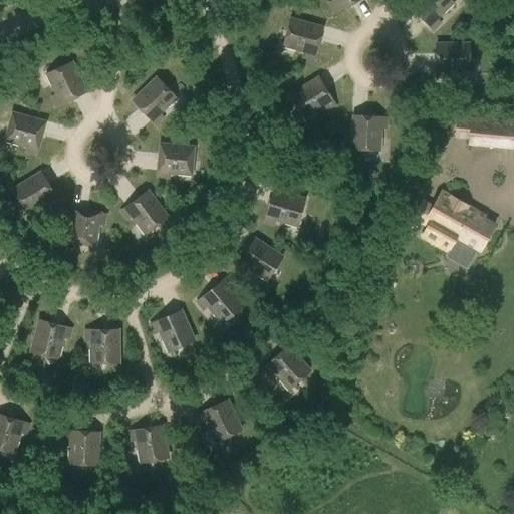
[(332,11),(355,0),(332,0),(328,2),(332,11)]
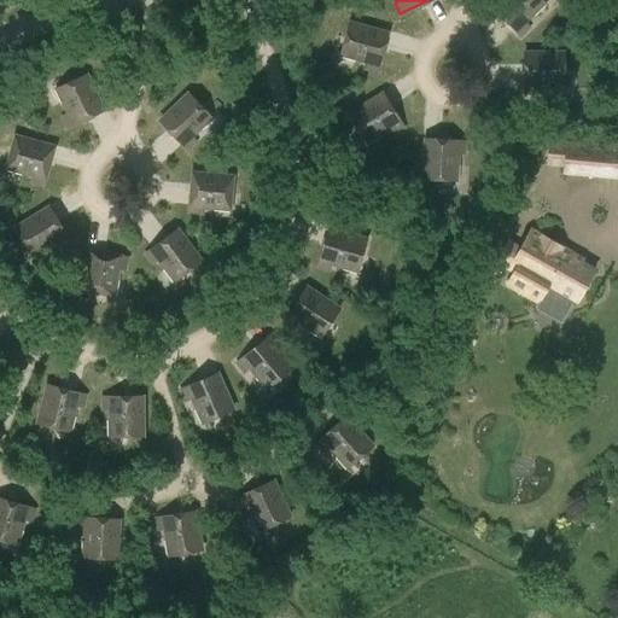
[(523,22),(542,3),(540,0),(496,0),(491,6),(518,34),(526,27),(523,22)]
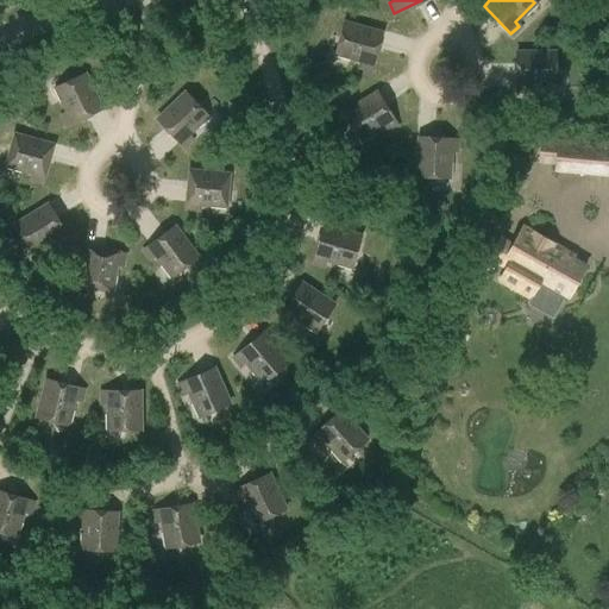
[(370,70),(380,32),(343,23),(334,54),(359,61),(358,67),(370,70)]
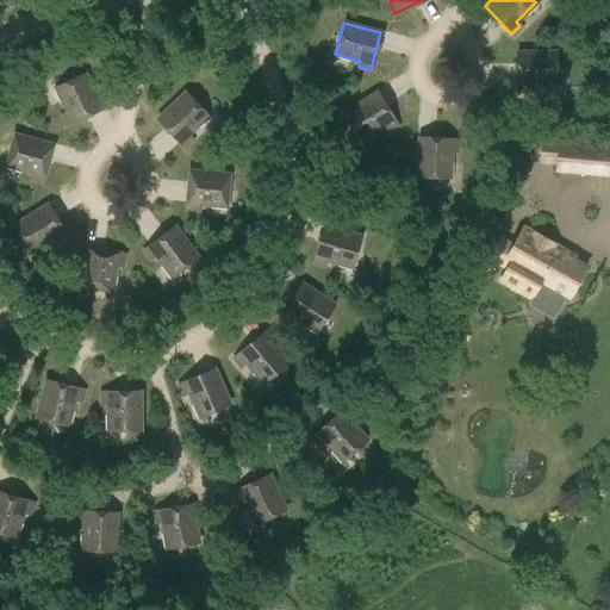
[(528,85),(555,83),(554,51),(516,53),(516,91),(528,91),(528,85)]
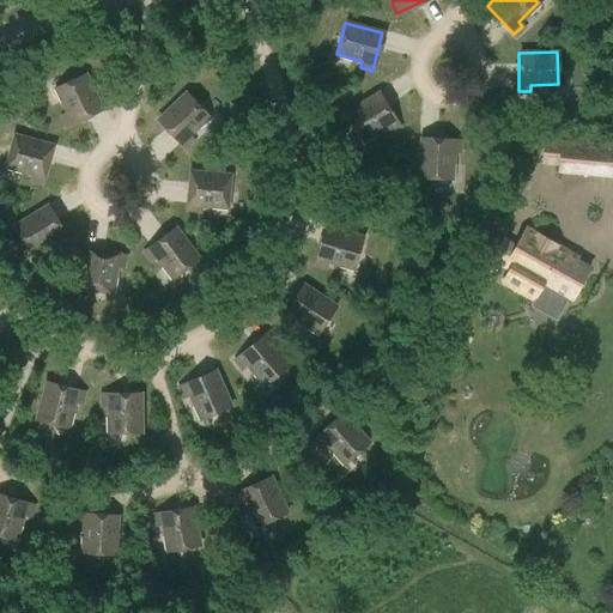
[(66,126),(101,109),(84,74),(55,87),(66,113),(61,115),(66,126)]
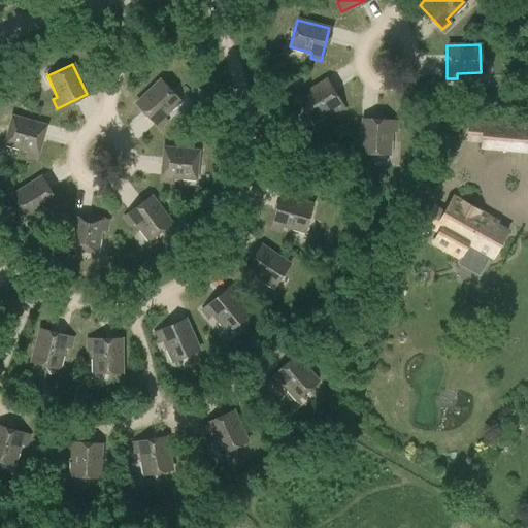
[(162,117),(178,100),(160,79),(135,103),(158,127),(166,121),(162,117)]
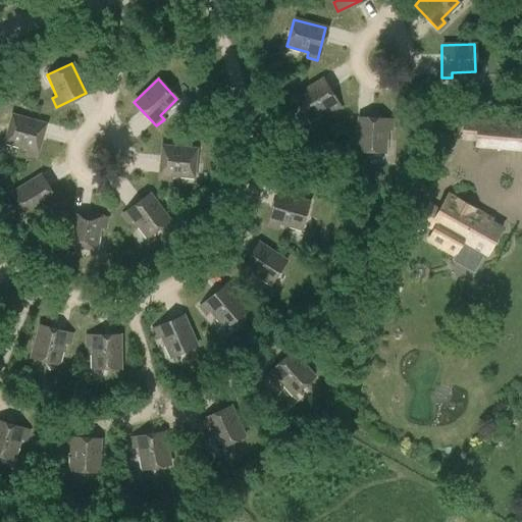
[(330,112),(340,107),(321,79),(294,97),(308,120),(327,107),(330,112)]
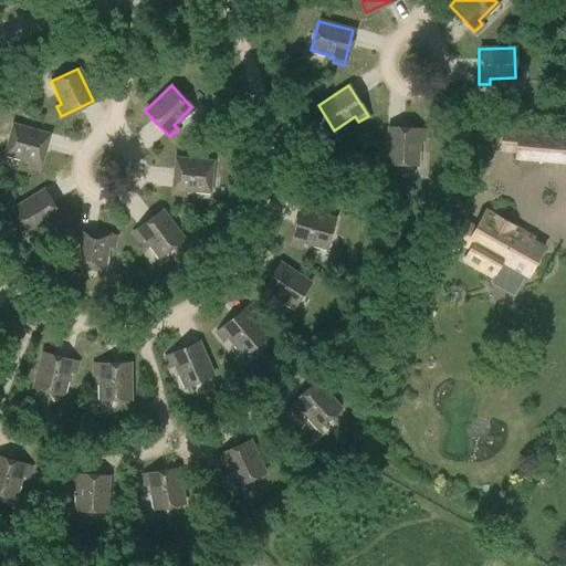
[(38,169),(48,135),(13,125),(4,154),(29,160),(28,166),(38,169)]
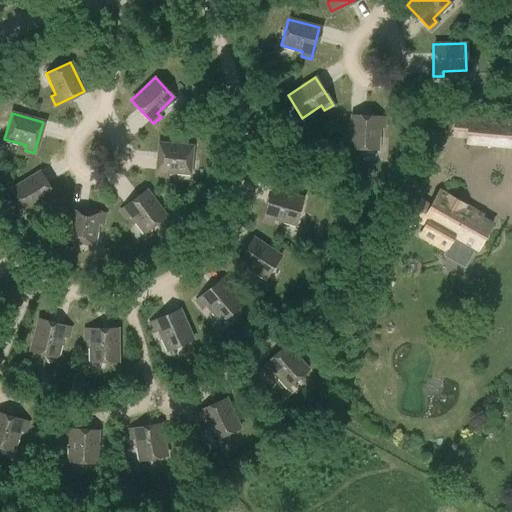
[(383,127),(383,117),(351,115),(349,148),(376,149),(377,127),(383,127)]
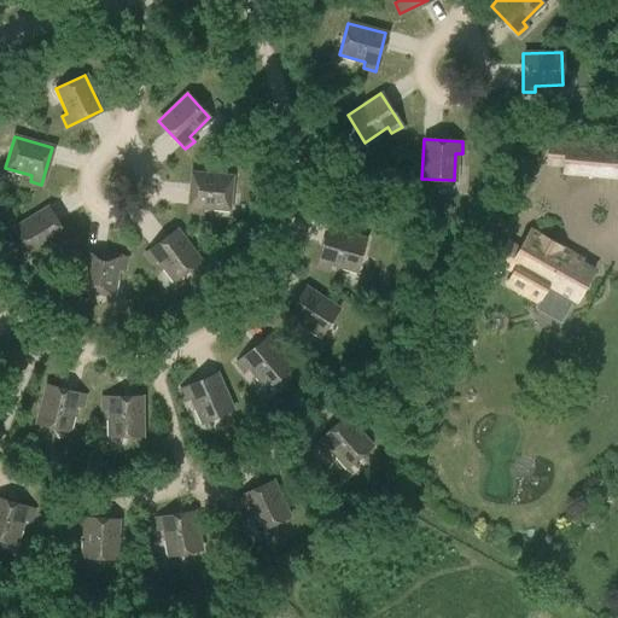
[(564,173),(617,178),(617,146),(549,141),(547,159),(565,161),(564,173)]
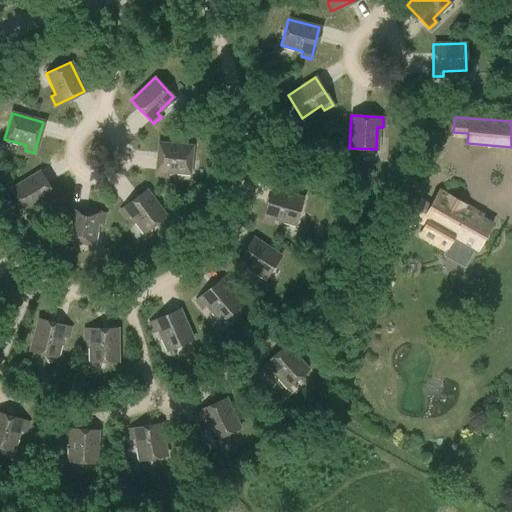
[(189,173),(191,146),(159,143),(156,175),(166,176),(166,171),(189,173)]
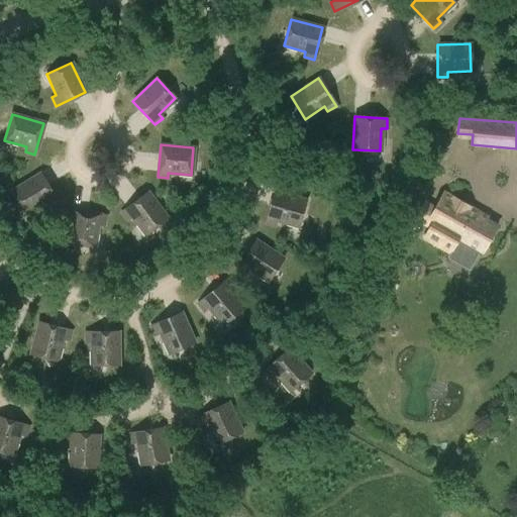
[(48,206),(57,201),(39,173),(12,191),(26,214),(45,202),(48,206)]
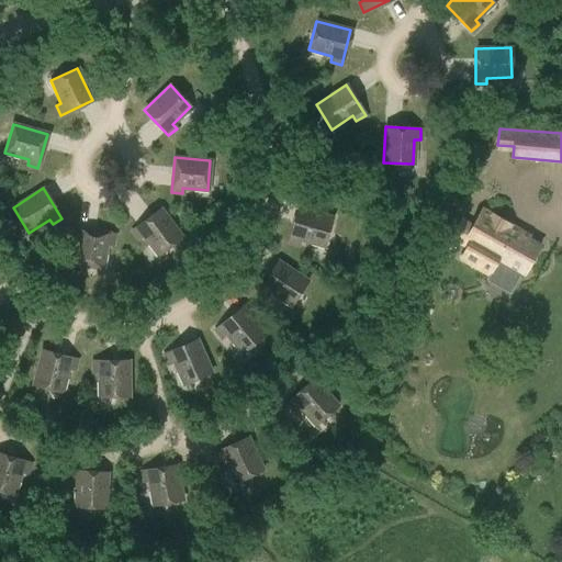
[(324,246),(332,217),(298,208),(288,242),(298,245),(300,239),(324,246)]
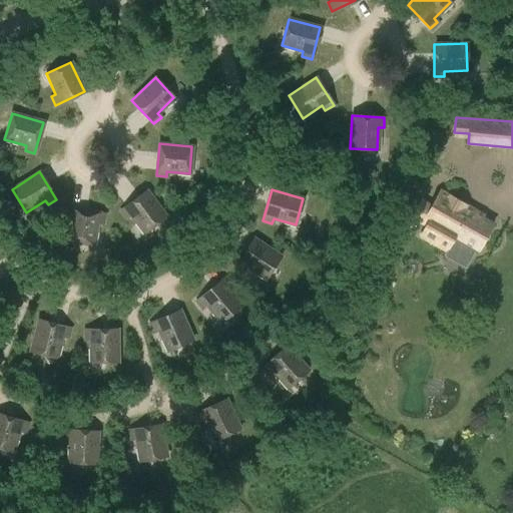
[(144,233),(165,216),(146,190),(120,209),(126,217),(130,214),(144,233)]
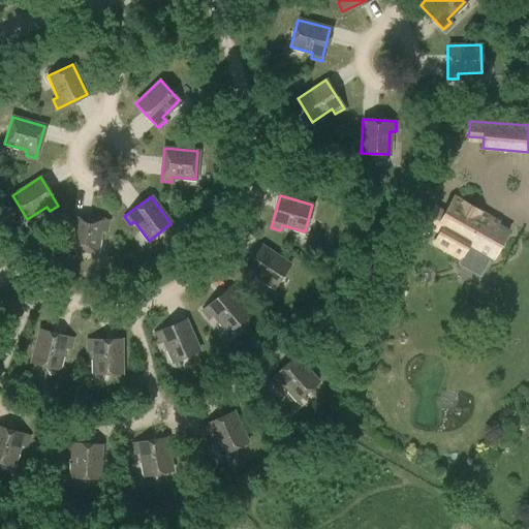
[(454,196),(446,211),(435,205),(424,224),(438,231),(432,244),(461,259),(469,244),(494,257),(508,230),(484,217),(486,214),(454,196)]
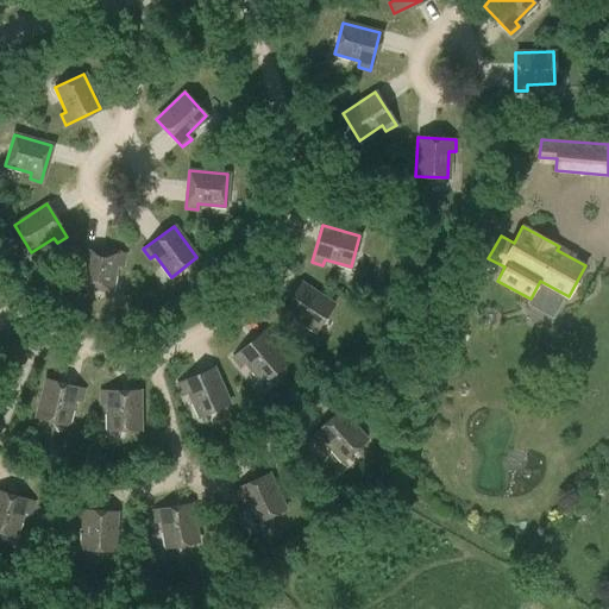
[(121,265),(124,253),(86,248),(79,286),(111,292),(115,264),(121,265)]
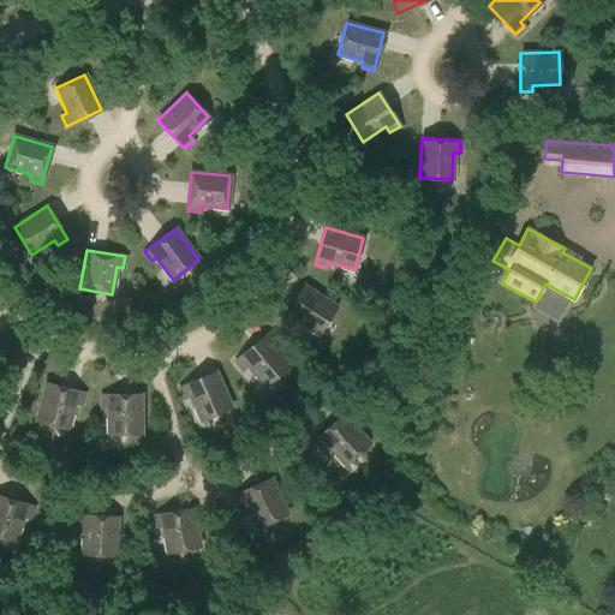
[(318,334),(336,308),(304,286),(282,318),(292,324),(296,320),(318,334)]
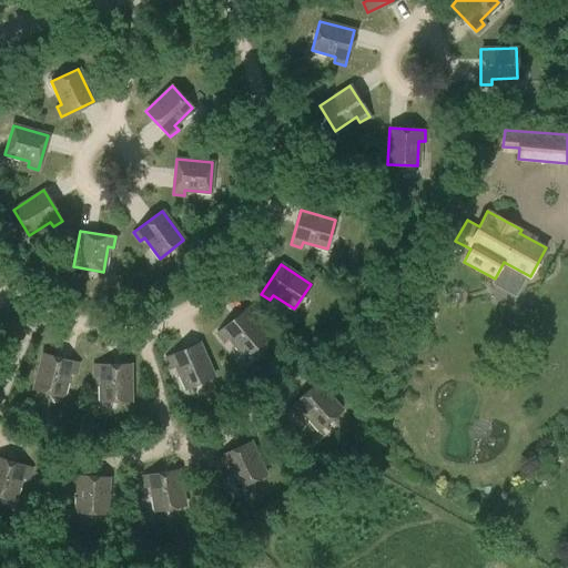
[(244,357),(267,337),(244,310),(217,333),(224,342),(229,337),(244,357)]
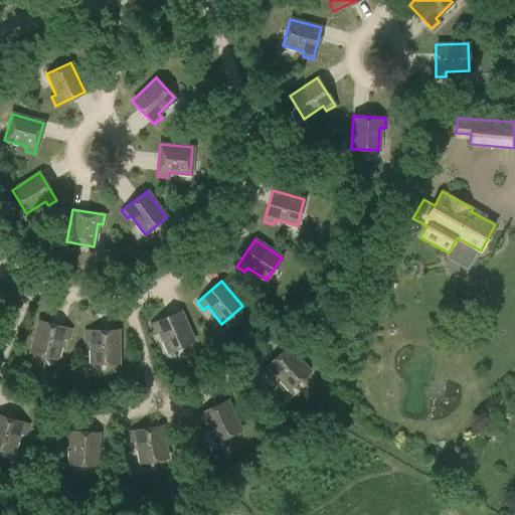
[(168,352),(193,341),(180,311),(150,324),(154,334),(159,331),(168,352)]
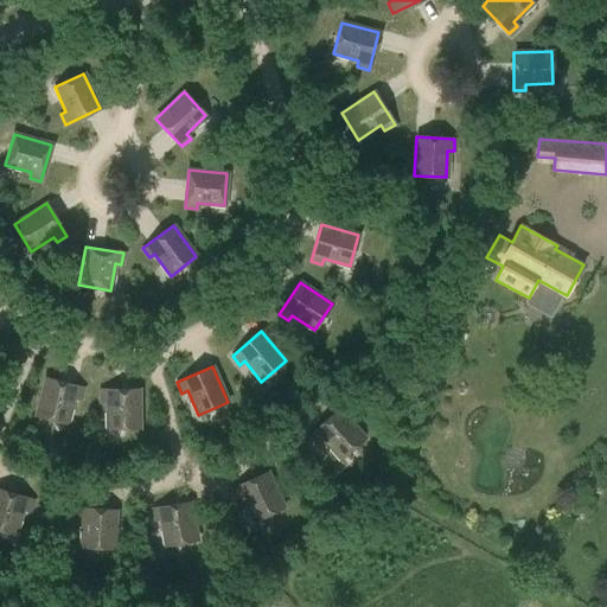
[(80,398),(83,388),(45,378),(36,415),(66,423),(74,397),(80,398)]
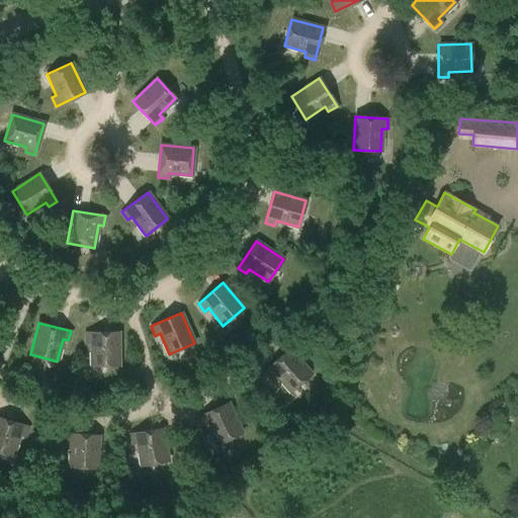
[(91,365),(118,364),(118,332),(85,332),(86,342),(91,342),(91,365)]
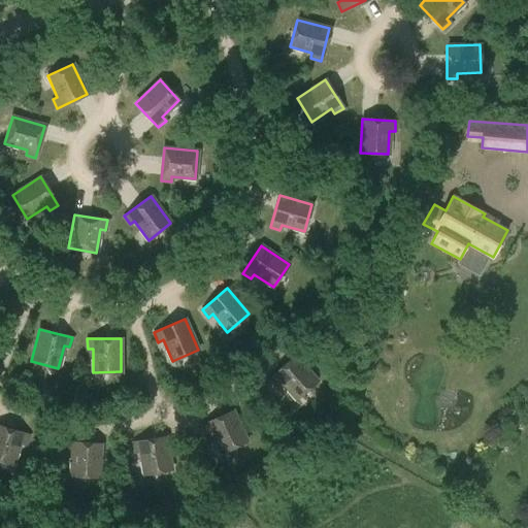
[(296,399),(318,381),(295,356),(270,377),(276,386),(281,382),(296,399)]
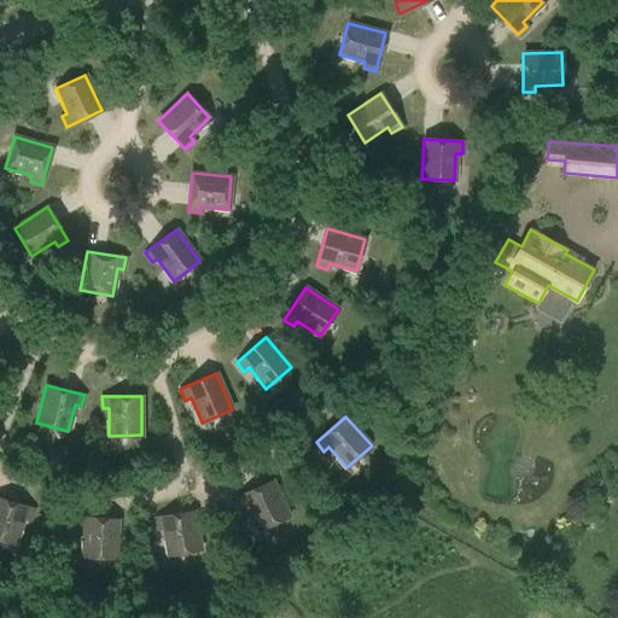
[(260,530),(289,517),(273,481),(237,496),(242,508),(248,505),(260,530)]
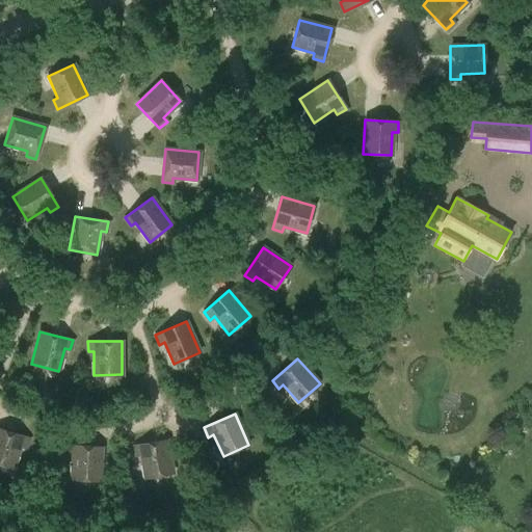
[(25,448),(28,437),(0,428),(0,464),(14,469),(20,446),(25,448)]
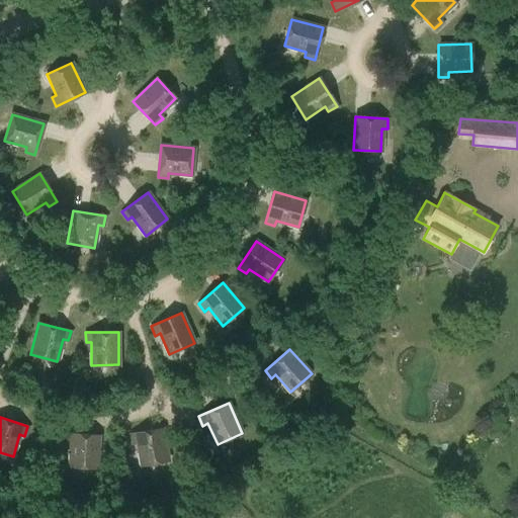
[(141,465),(168,460),(163,428),(131,433),(132,443),(137,442),(141,465)]
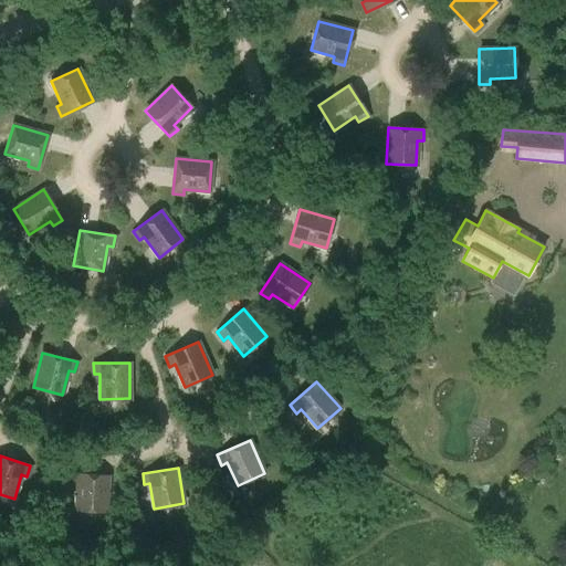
[(106,512),(108,475),(73,473),(72,484),(77,484),(76,510),(106,512)]
